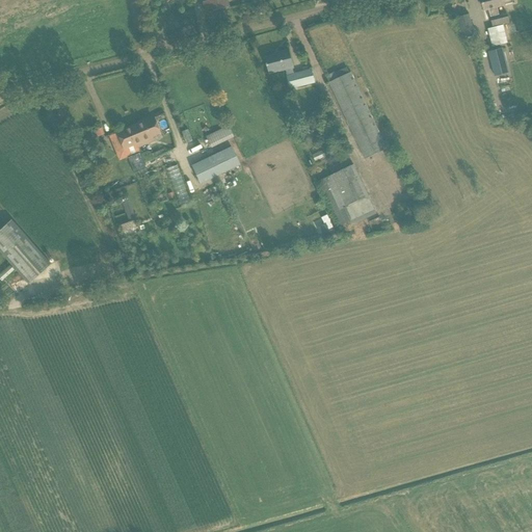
[(201,0),(204,9),(217,6),(218,8),(228,6),(225,0),(201,0)]
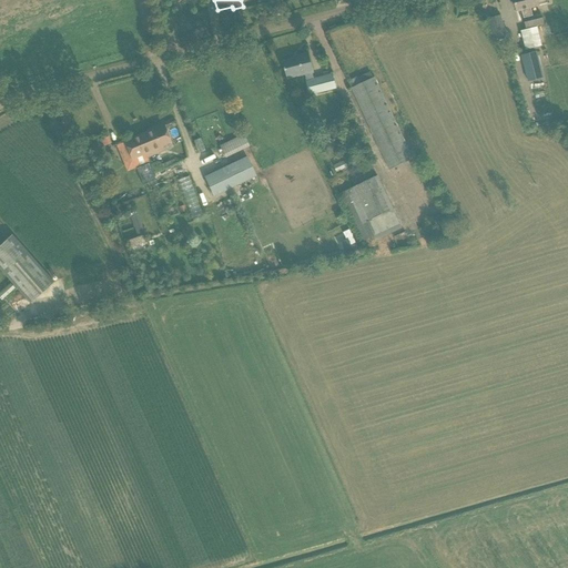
[(514,0),(516,7),(517,11),(523,10),(525,18),(524,19),(526,29),(536,27),(544,24),(540,14),(533,17),(530,8),(548,3),(547,0),(514,0)]
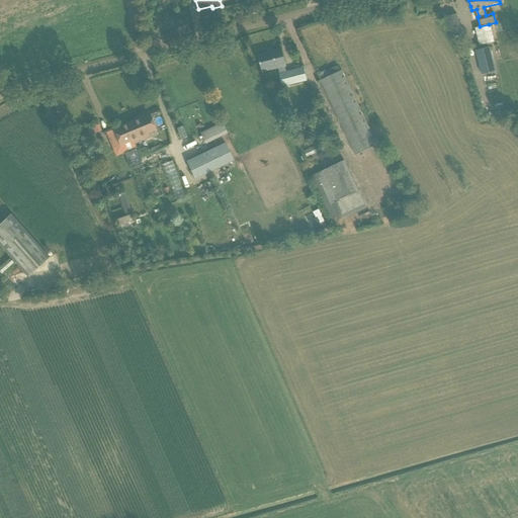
[(450,35),(460,33),(455,14),(446,17),(450,35)]
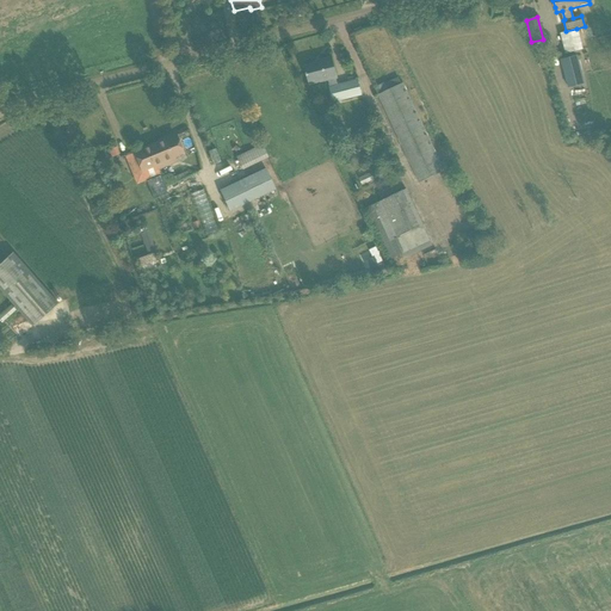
[(576,29),(566,31),(560,32),(566,54),(582,49),(576,29)]
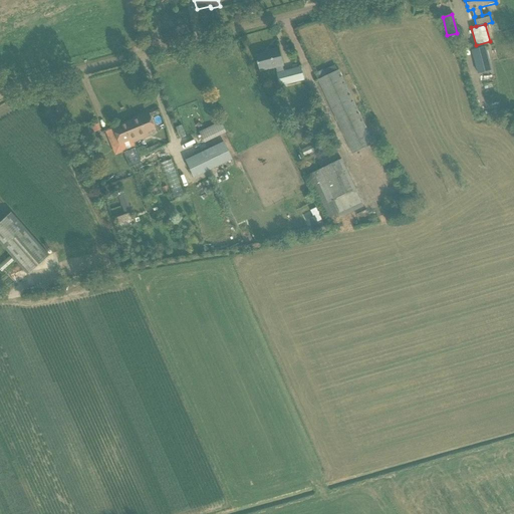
[(472,50),(478,74),(491,70),(485,46),(472,50)]
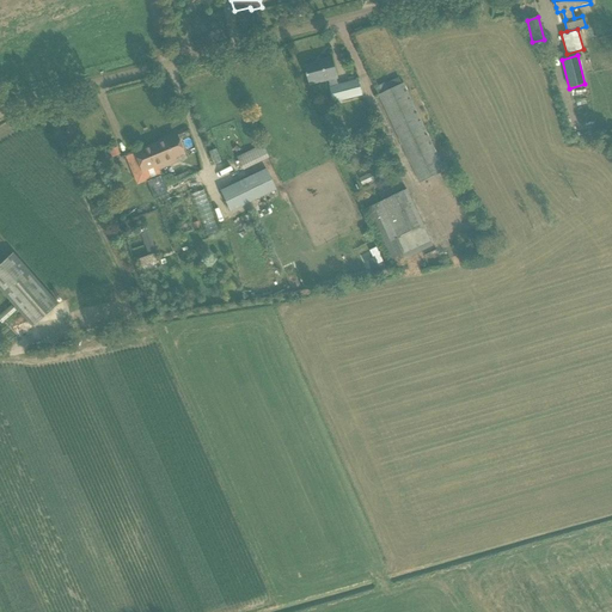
[(334,103),(344,99),(362,96),(357,79),(337,84),(336,78),(337,78),(335,69),(332,57),(322,60),(322,62),(306,67),(307,73),(306,74),(307,75),(308,75),(311,85),(329,80),(330,86),(329,86),(334,103)]
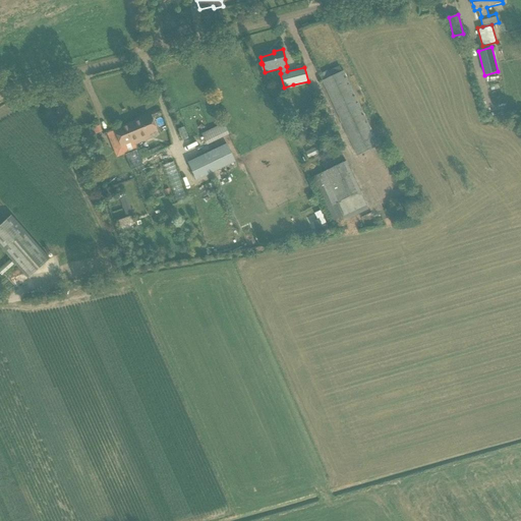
[(322,80),(357,156),(379,146),(343,70),(322,80)]
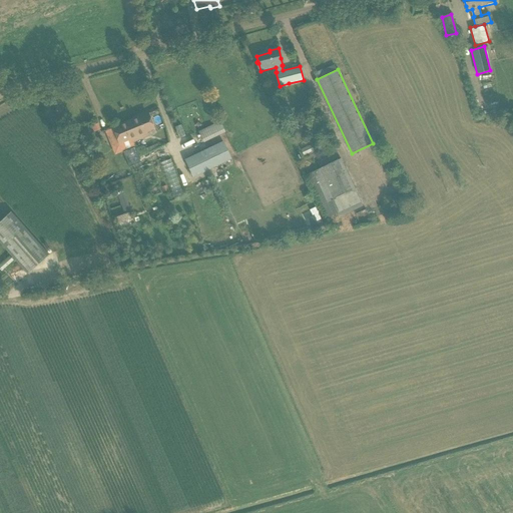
[(113,128),(116,137),(119,143),(132,138),(133,141),(154,132),(150,123),(147,113),(113,128)]
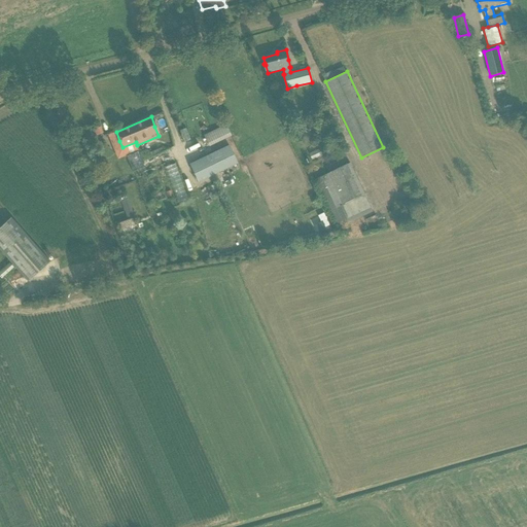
[(306,123),(299,124),(300,132),(307,131),(306,123)]
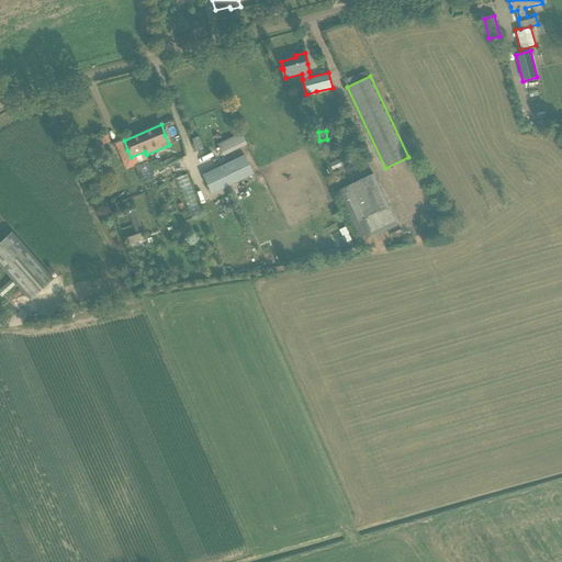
[(240,133),(216,144),(222,156),(247,145),(240,133)]
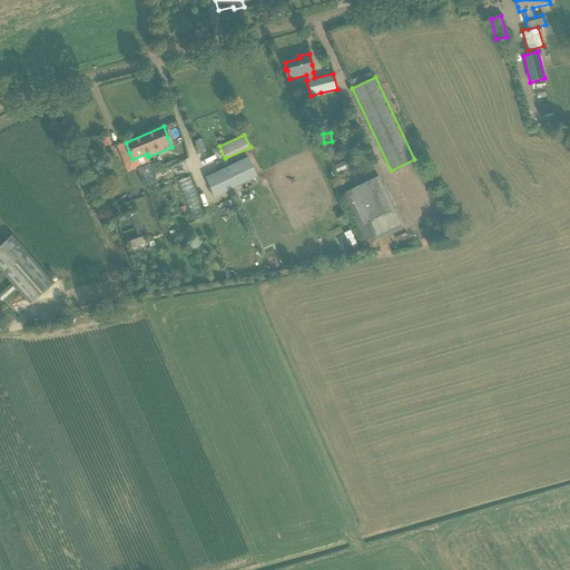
[(204,154),(205,156),(199,159),(206,170),(219,164),(213,150),(204,154)]
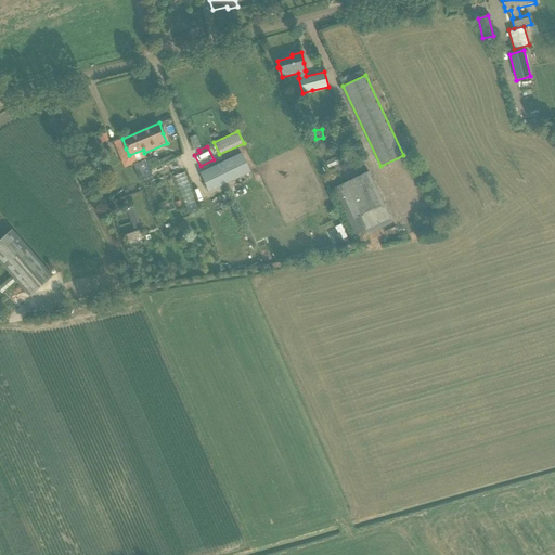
[(247,155),(204,173),(213,194),(256,176),(247,155)]
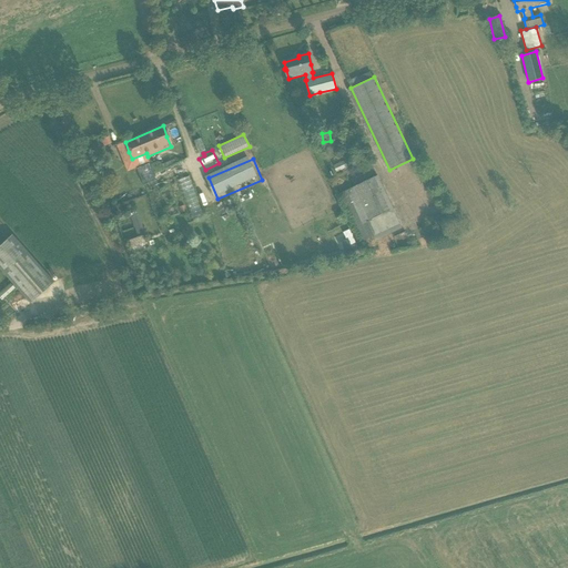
[(375,241),(402,229),(377,175),(340,193),(362,242),(373,236),(375,241)]
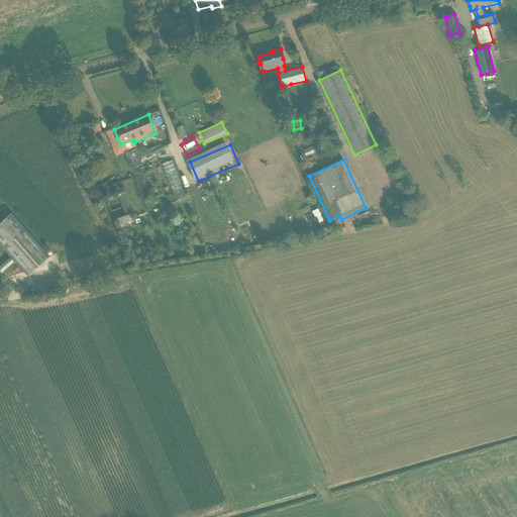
[(164,168),(179,202),(190,197),(175,163),(164,168)]
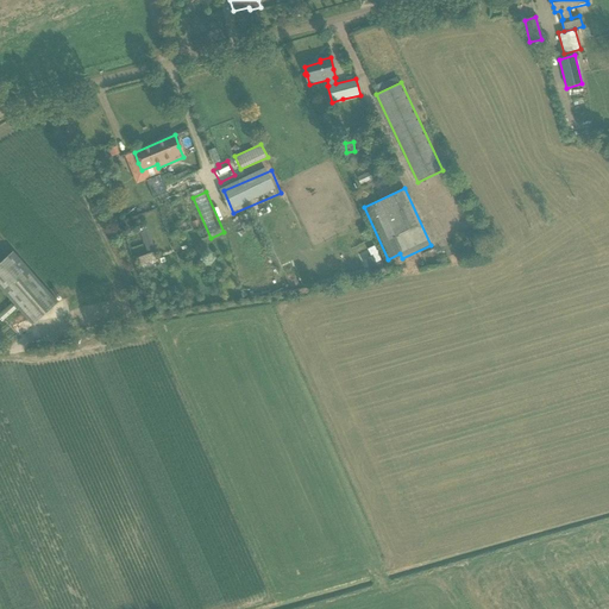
[(148,231),(139,233),(143,244),(144,244),(148,253),(155,252),(148,231)]
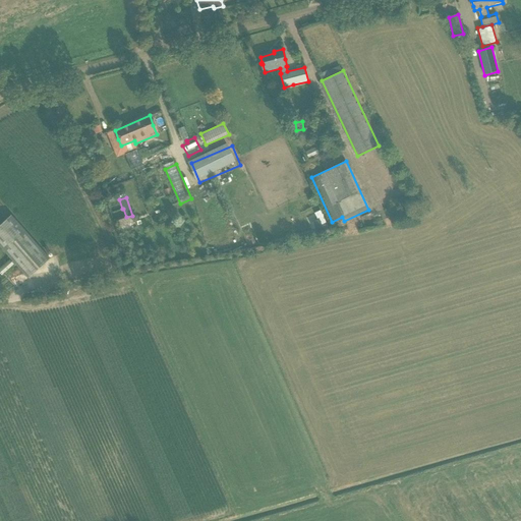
[(314,231),(328,225),(320,211),(314,213),(317,220),(310,223),(314,231)]
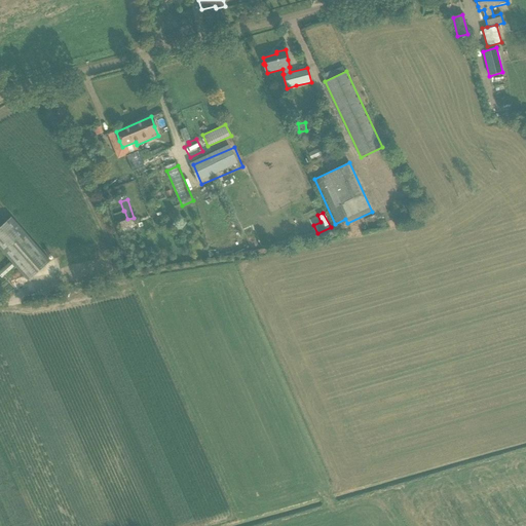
[(10,218),(0,226),(0,250),(28,280),(49,262),(10,218)]
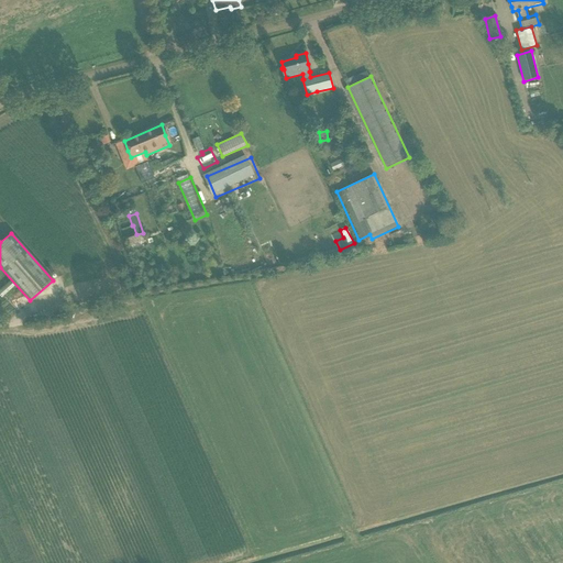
[(143,233),(136,234),(128,238),(130,244),(145,240),(143,233)]
